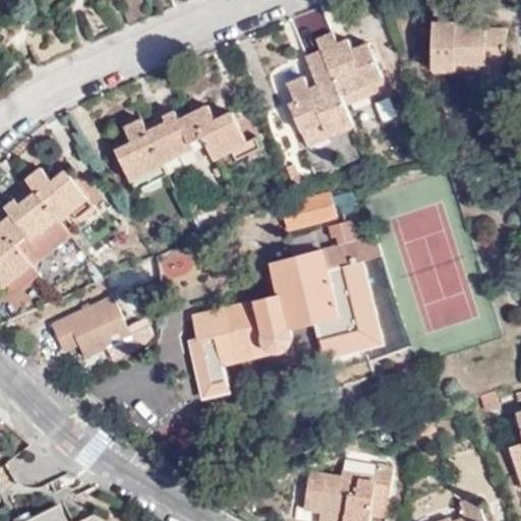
[(171,7),(168,0),(118,0),(129,24),(171,7)]
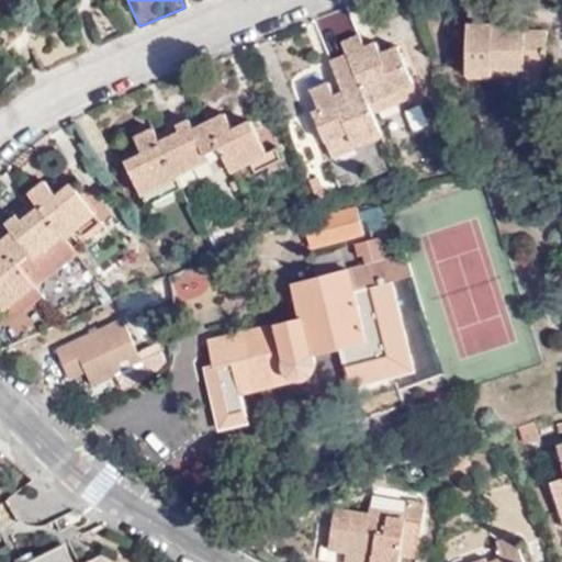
[(128,31),(115,1),(83,15),(97,45),(128,31)]
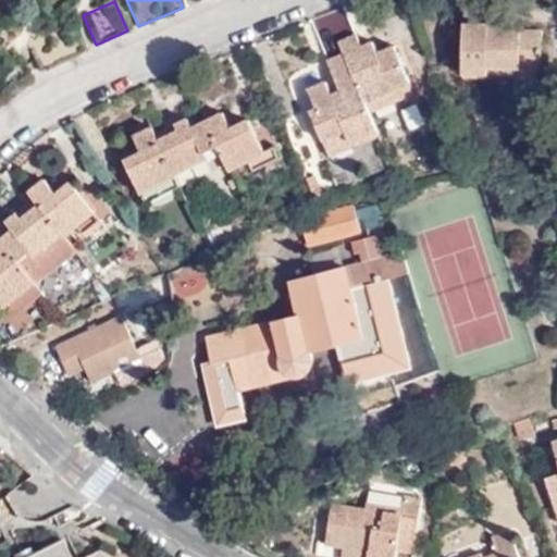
[(485,81),(510,79),(519,81),(520,71),(539,71),(539,33),(515,32),(493,32),(493,24),(500,24),(499,8),(460,7),(460,75),(485,75),(485,81)]
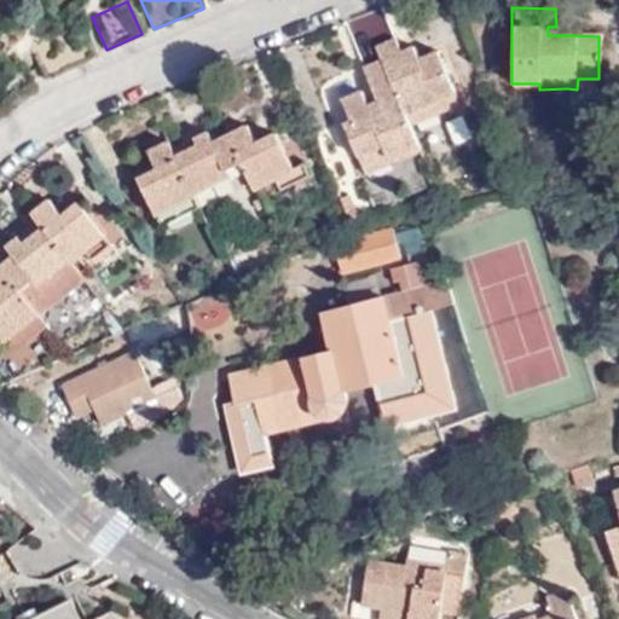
[(435,100),(452,93),(435,55),(416,62),(420,69),(406,75),(397,53),(391,40),(372,48),(377,62),(362,69),(375,102),(365,106),(359,93),(339,103),(347,123),(341,126),(356,158),(382,148),(389,165),(422,150),(411,126),(441,113),(435,100)]
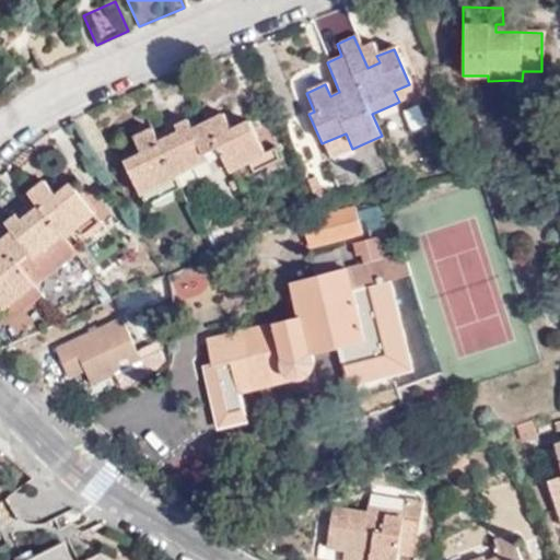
[(380,62),(376,56),(371,44),(359,48),(368,68),(380,62)]
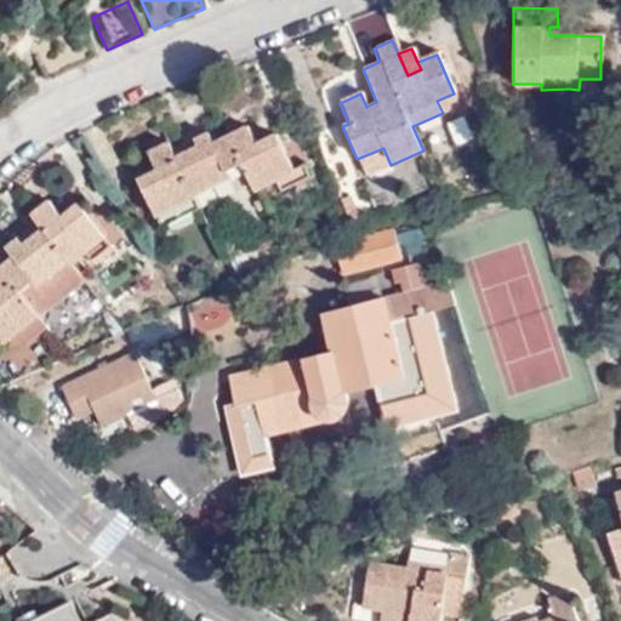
[(579,90),(569,89),(570,112),(598,113),(610,102),(609,90),(602,89),(600,79),(580,79),(579,90)]
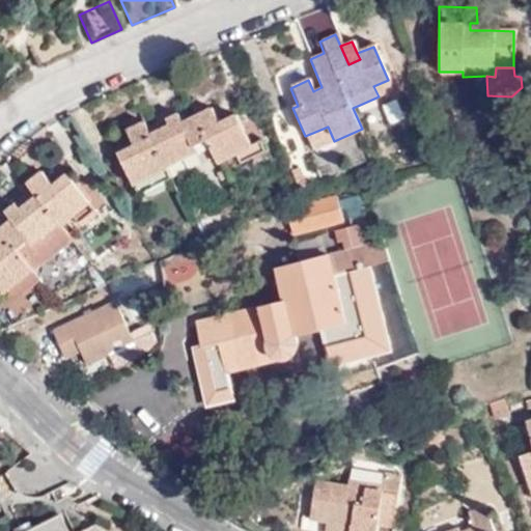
[(393,90),(388,80),(373,86),(379,96),(393,90)]
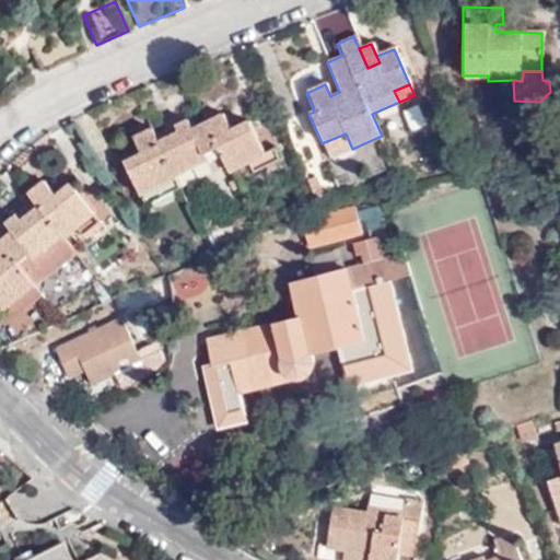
[(419,103),(405,108),(412,127),(427,121),(419,103)]
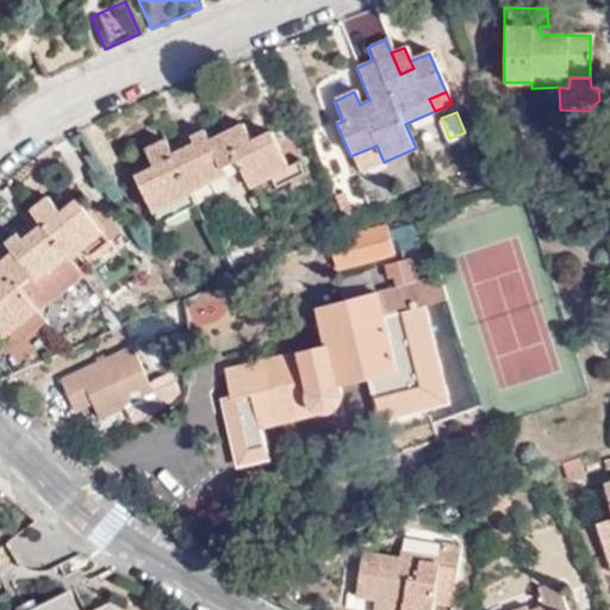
[(269,175),(288,167),(271,131),(253,141),(242,123),(210,138),(205,129),(190,136),(192,143),(173,153),(167,139),(147,149),(154,166),(136,175),(153,212),(192,194),(191,190),(225,173),(223,166),(237,159),(250,184),(269,175)]
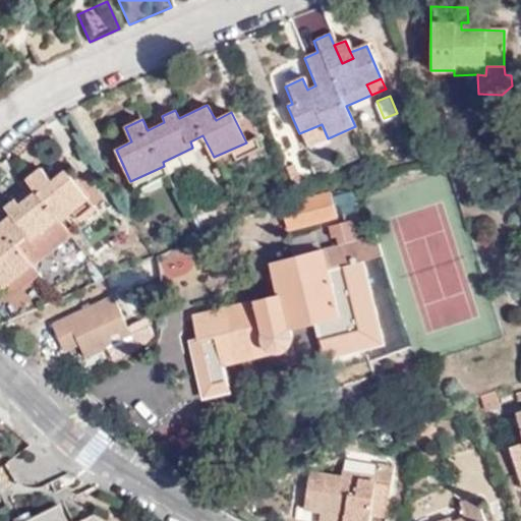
[(305,149),(328,138),(322,124),(299,133),(305,149)]
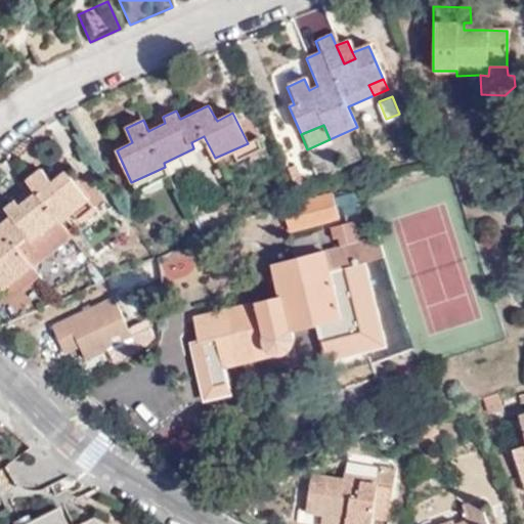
[(256,138),(248,143),(231,150),(235,161),(261,147),(256,138)]
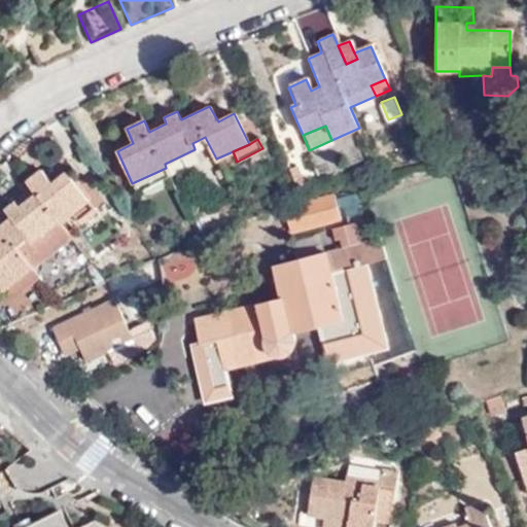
[(166,168),(132,183),(137,192),(170,176),(166,168)]
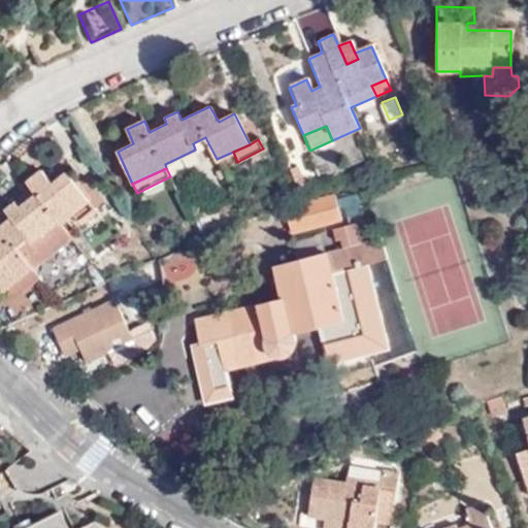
[(0,283),(5,290),(34,268),(19,250),(30,240),(34,245),(60,224),(62,226),(73,217),(90,202),(66,175),(54,185),(40,172),(28,185),(36,194),(21,207),(17,203),(7,212),(11,219),(0,228),(0,283)]
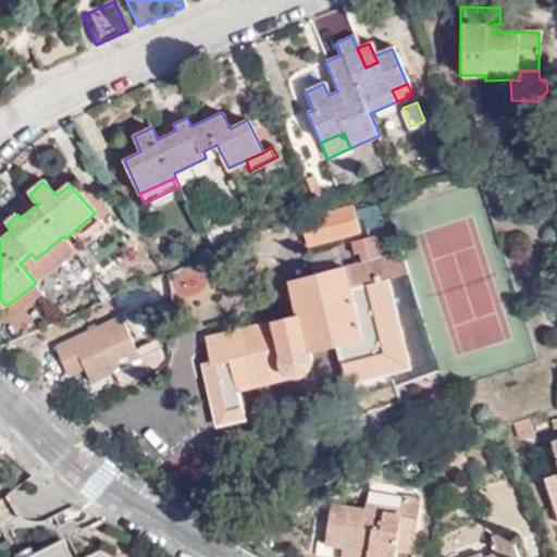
[(360,225),(353,201),(300,215),(307,242),(360,225)]
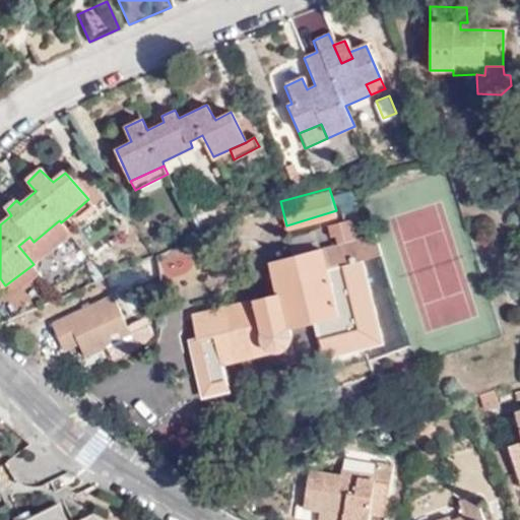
[(94,206),(88,199),(72,213),(78,220),(94,206)]
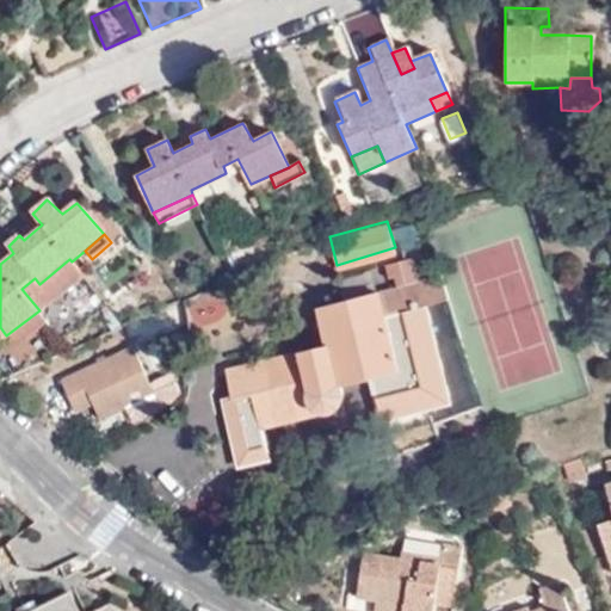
[(39,310),(85,276),(72,261),(69,259),(39,284),(35,278),(22,289),(39,310)]
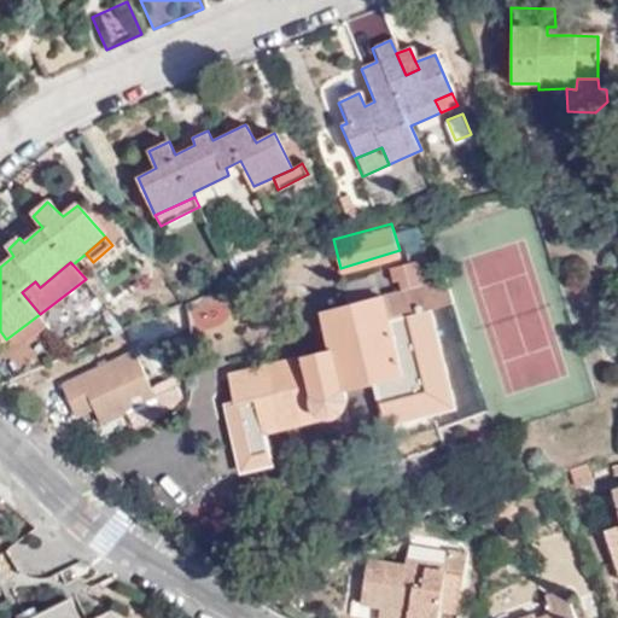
[(450,298),(443,274),(325,307),(334,345),(228,373),(235,402),(258,396),(268,425),(326,410),(338,415),(345,413),(351,404),(349,388),(408,369),(395,314),(450,298)]
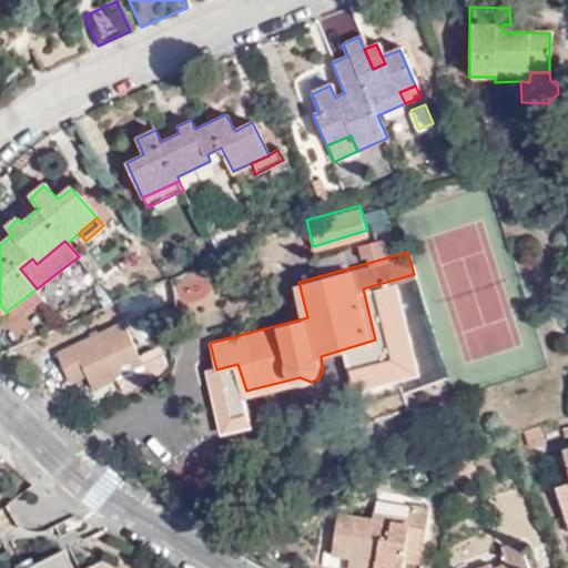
[(37,288),(6,312),(14,320),(43,296),(37,288)]
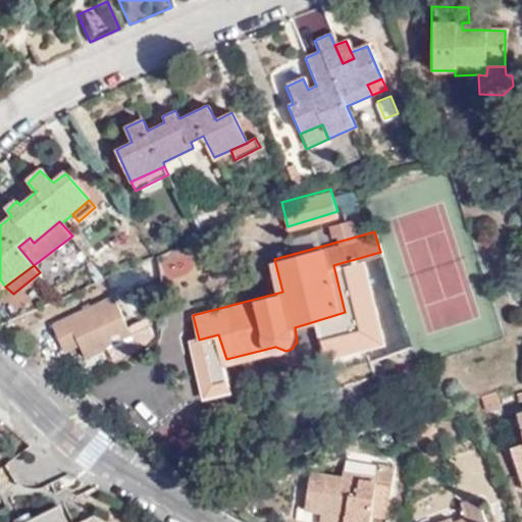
[(131,334),(113,296),(51,322),(61,348),(79,342),(84,355),(131,334)]
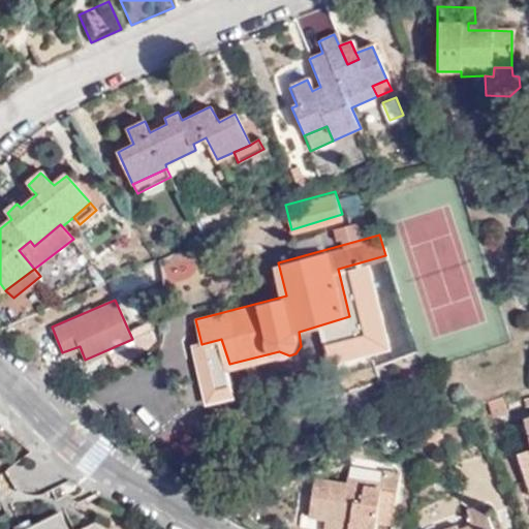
[(176,339),(181,361),(193,358),(188,337),(176,339)]
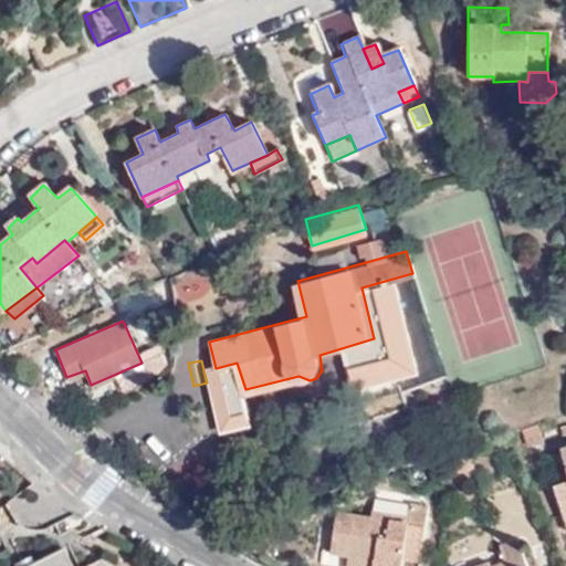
[(537,441),(534,423),(517,427),(522,444),(537,441)]
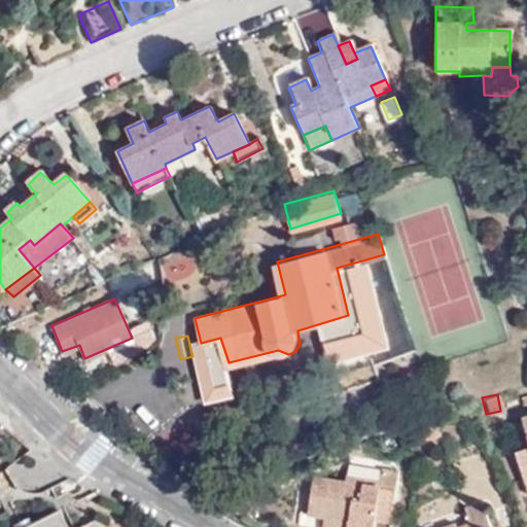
[(526,414),(520,416),(526,437),(526,446),(515,451),(526,486),(526,485),(526,414)]
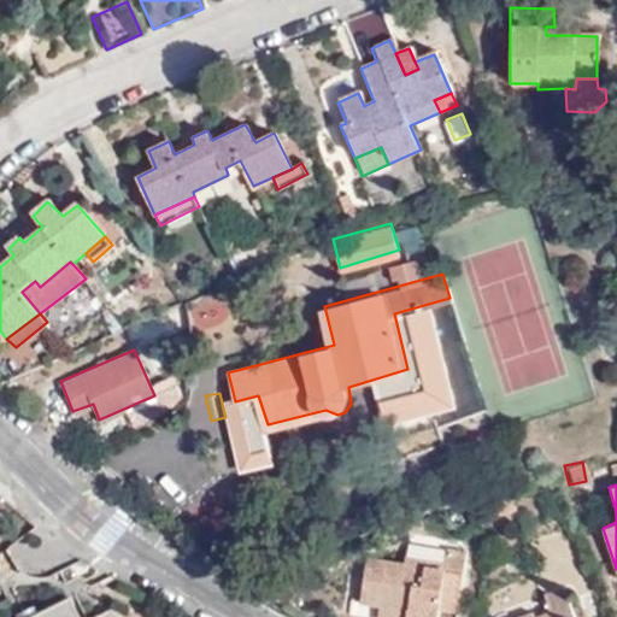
[(460,612),(468,557),(450,554),(448,564),(447,570),(429,568),(430,562),(409,558),(407,564),(370,559),(363,603),(382,605),(411,610),(409,616),(440,616),(441,609),(460,612)]
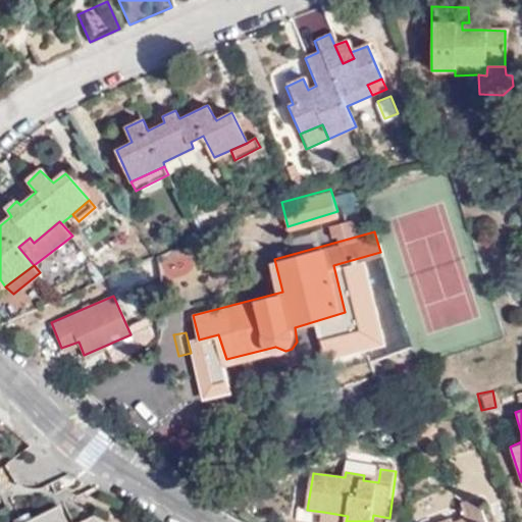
[(483,521),(476,498),(460,503),(464,517),(451,521),(450,521),(449,517),(435,521),(483,521)]
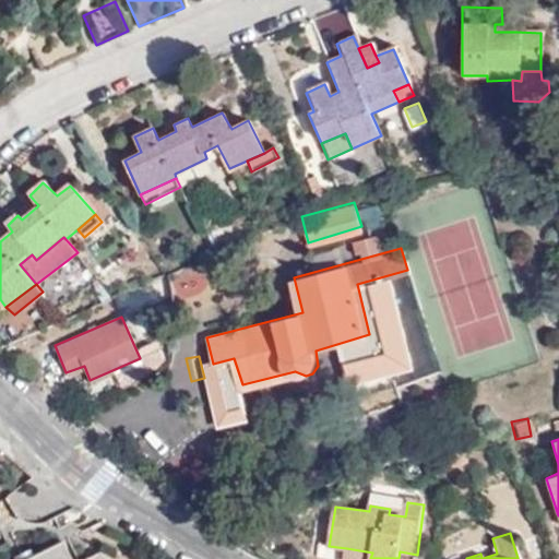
[(108,558),(98,554),(86,558),(70,558),(61,540),(22,558),(108,558)]
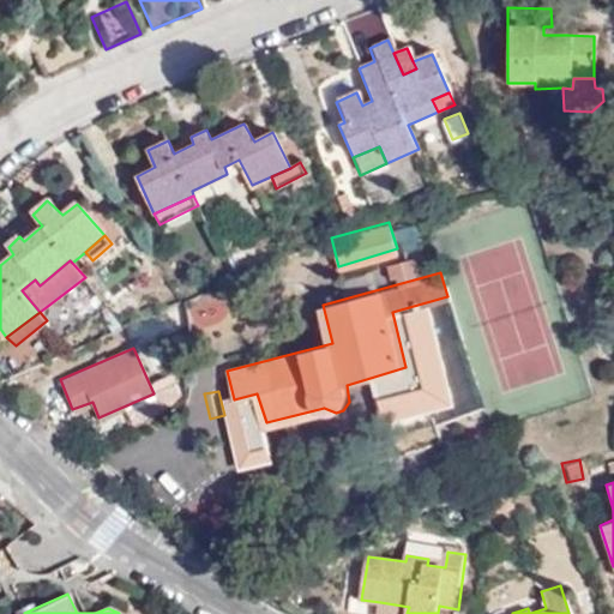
[(378,613),(407,613),(409,607),(380,602),(378,613)]
